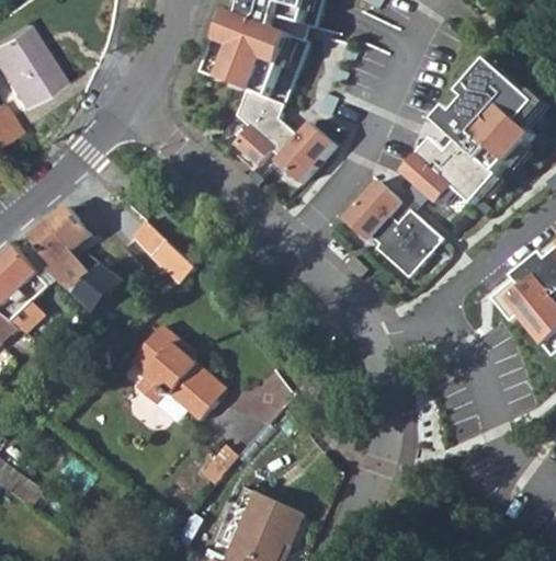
[(237,0),(235,10),(224,6),(213,38),(224,43),(212,77),(245,88),(261,94),(286,30),(267,21),(272,0),(280,0),(297,6),(298,0),(237,0)]
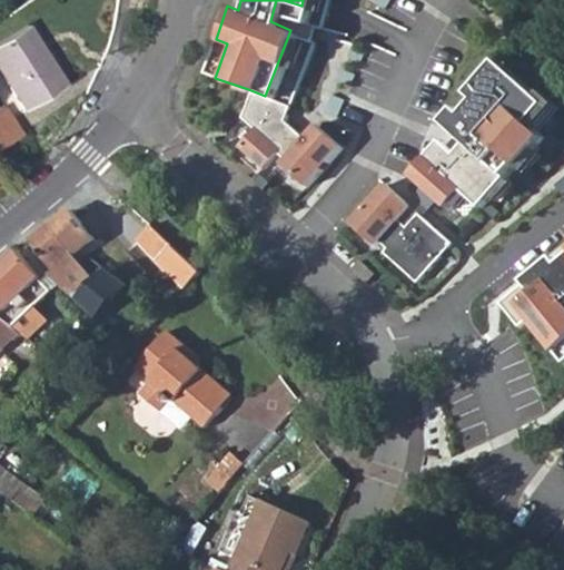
[(25,27),(0,41),(0,78),(20,109),(60,82),(25,27)]
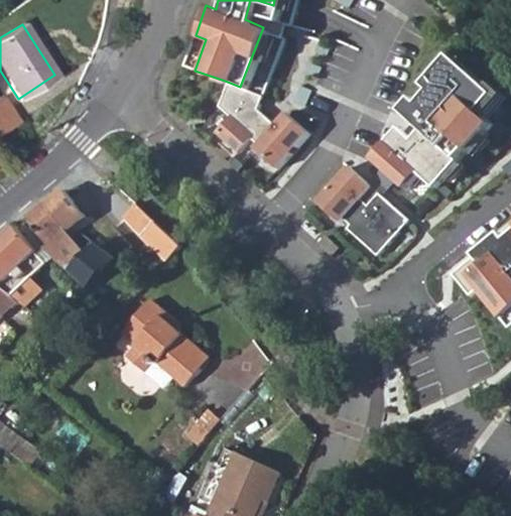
[(448,50),(422,81),(427,86),(414,102),(407,96),(397,107),(417,124),(438,142),(444,134),(465,150),(492,119),(478,107),(493,89),(448,50)]
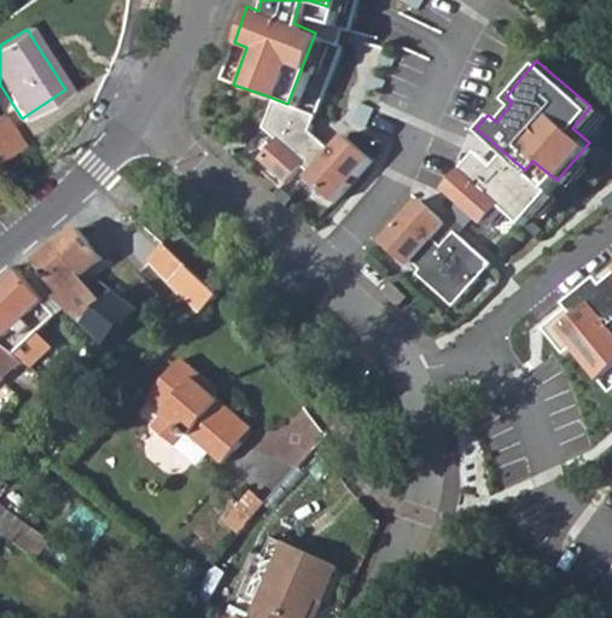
[(287,104),(269,97),(258,126),(269,136),(252,155),(280,181),(297,162),(304,168),(321,149),(302,130),(309,114),(287,104)]
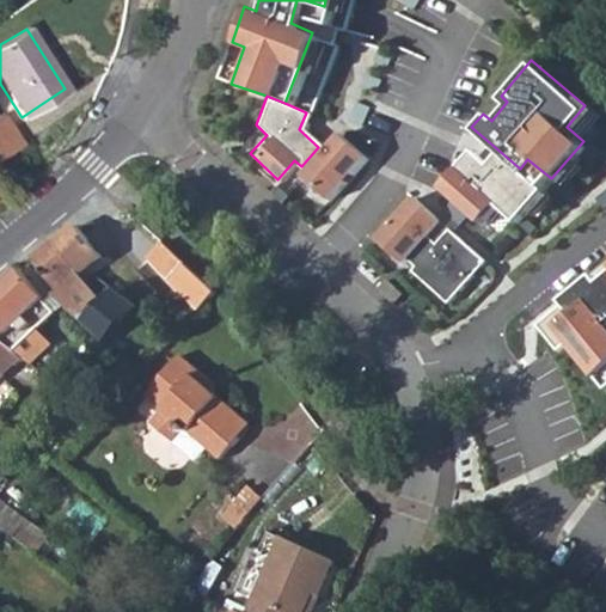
[(0,152),(11,146),(0,127),(0,152)]
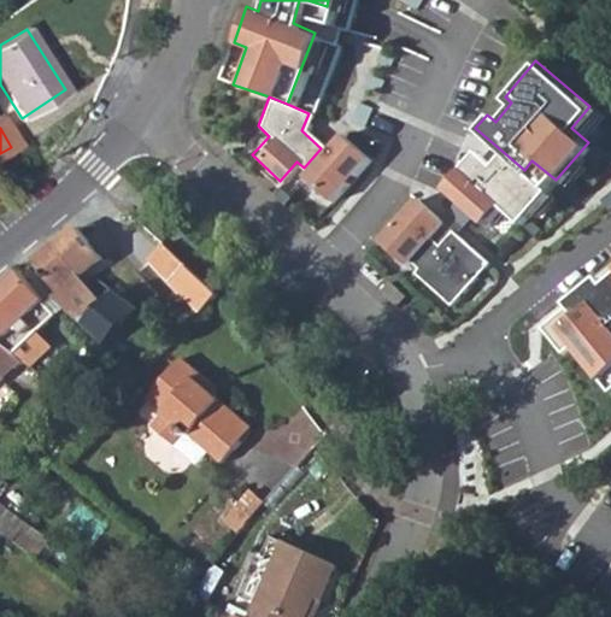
[(334,133),(321,148),(304,168),(297,175),(325,199),(363,158),(334,133)]
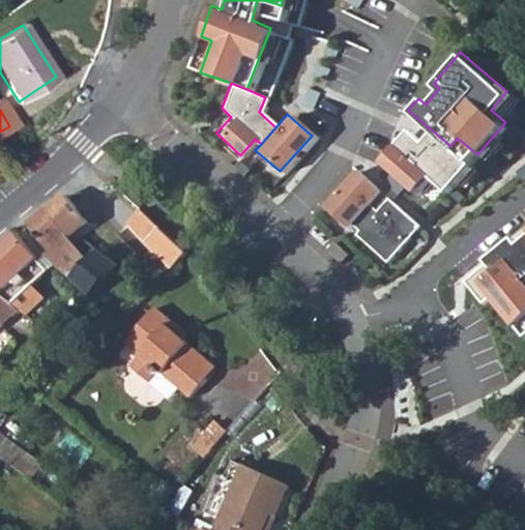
[(450,146),(429,127),(419,138),(407,127),(377,162),(410,194),(426,173),(442,188),(467,162),(450,146)]
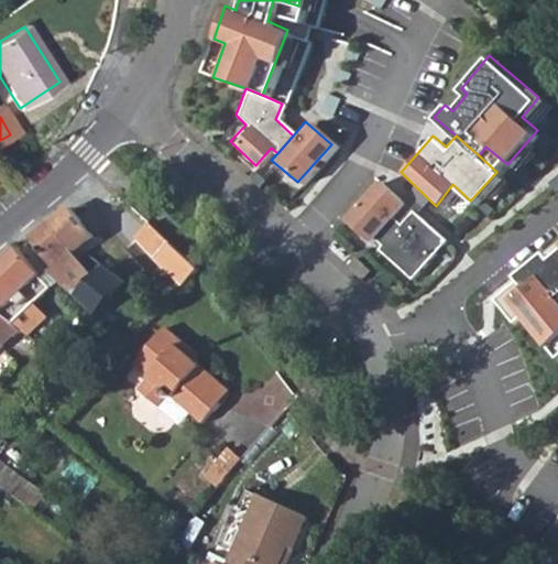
[(374,175),(339,216),(367,240),(371,236),(381,243),(376,249),(408,278),(440,240),(408,213),(398,224),(393,218),(406,203),(374,175)]
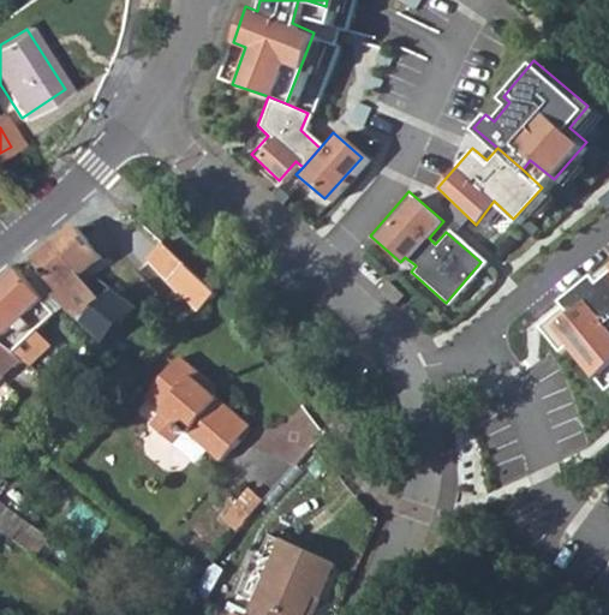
[(51,245),(77,279),(96,263),(71,230),(51,245)]
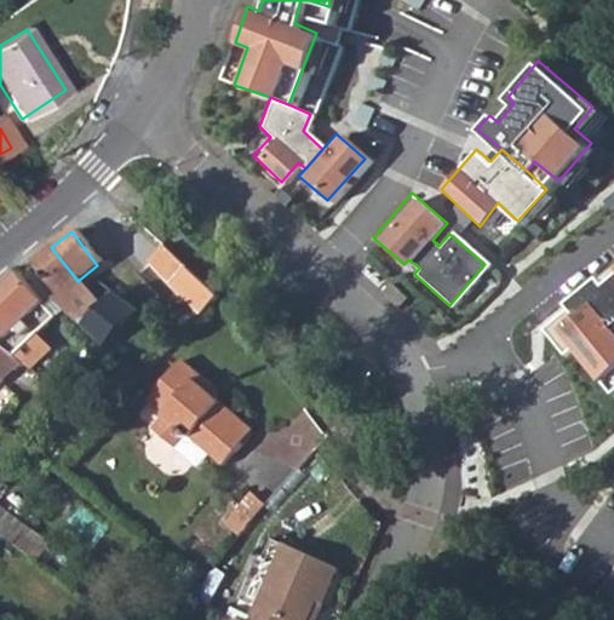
[(78,281),(51,247),(29,264),(51,292),(44,298),(50,305),(73,326),(76,323),(97,306),(80,285),(78,281)]
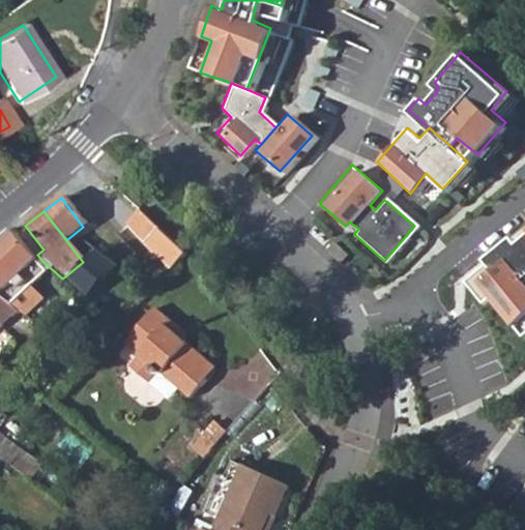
[(144,246),(158,232),(142,216),(137,212),(124,226),(144,246)]
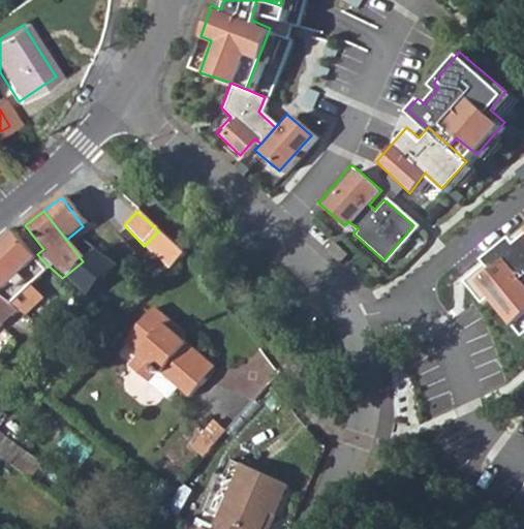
[(13,234),(0,246),(0,302),(12,311),(19,316),(38,298),(28,285),(42,274),(32,262),(34,261),(13,234)]
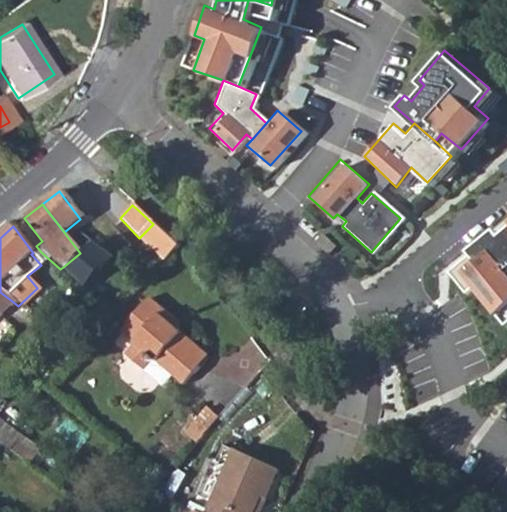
[(497,230),(470,253),(450,269),(504,338),(506,335),(506,234),(503,237),(497,230)]
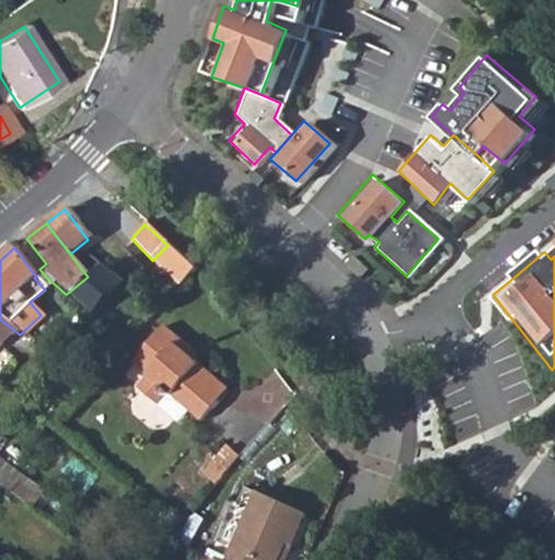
[(0,341),(13,329),(0,319),(0,341)]
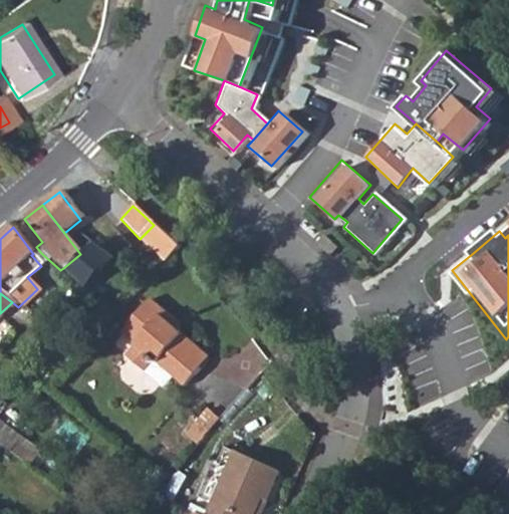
[(150,298),(119,333),(135,345),(124,356),(143,371),(152,361),(174,378),(183,387),(197,370),(178,353),(190,339),(182,332),(160,313),(163,310),(150,298)]
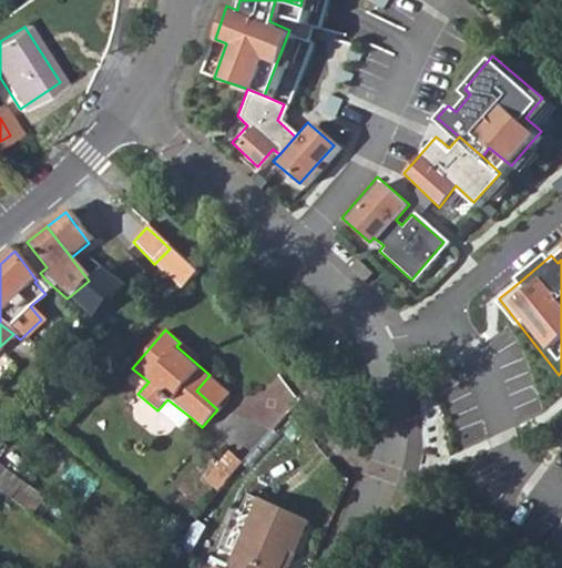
[(231,393),(210,375),(196,391),(217,409),(231,393)]
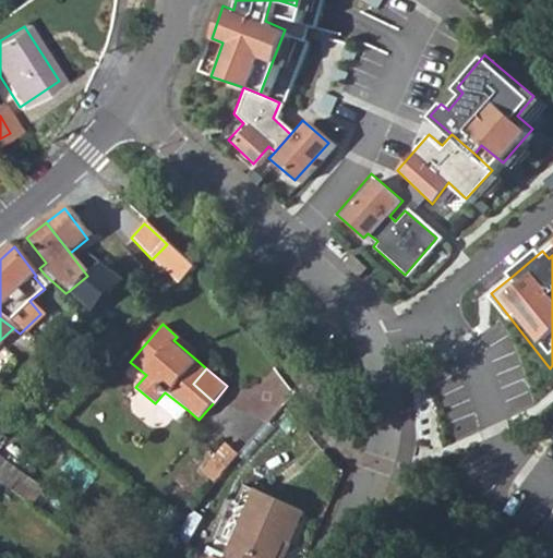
[(189,411),(165,392),(155,403),(178,423),(189,411)]
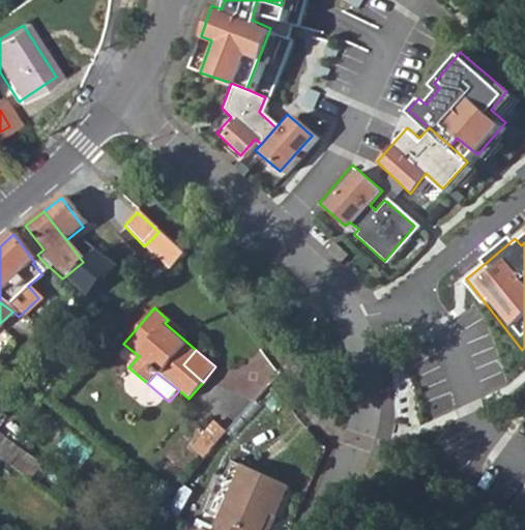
[(200,439),(211,449),(224,436),(211,425),(200,439)]
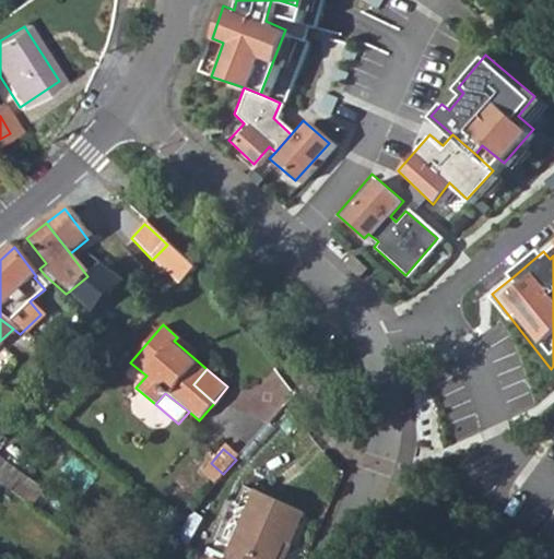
[(0,486),(9,492),(23,475),(0,458),(0,486)]
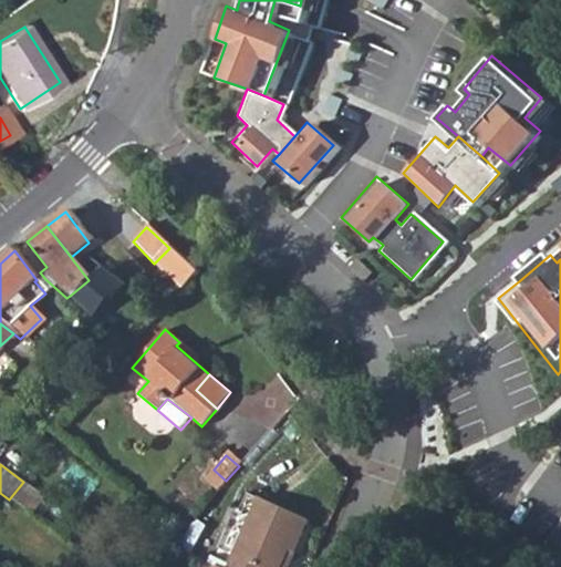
[(257,498),(224,566),(279,566),(287,552),(292,554),(307,522),(257,498)]
